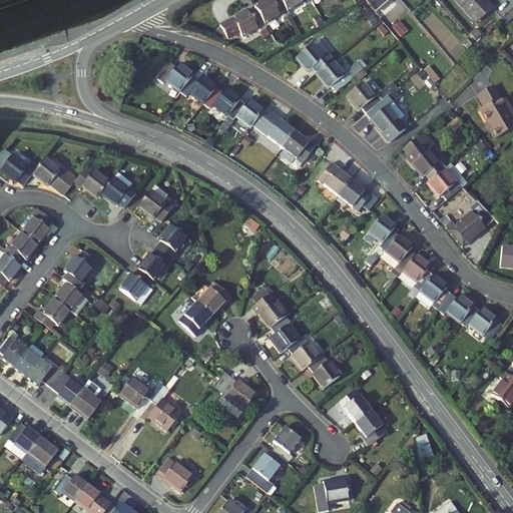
[(257,11),(265,25),(282,16),(283,19),(290,16),(288,12),(281,0),(275,0),(273,1),(272,0),(267,0),(254,7),(257,11)]
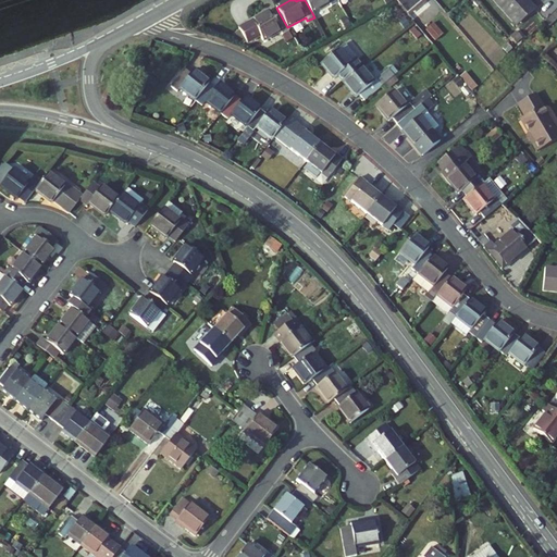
[(305,0),(312,13),(331,3),(332,7),(338,3),(336,0),(305,0)]
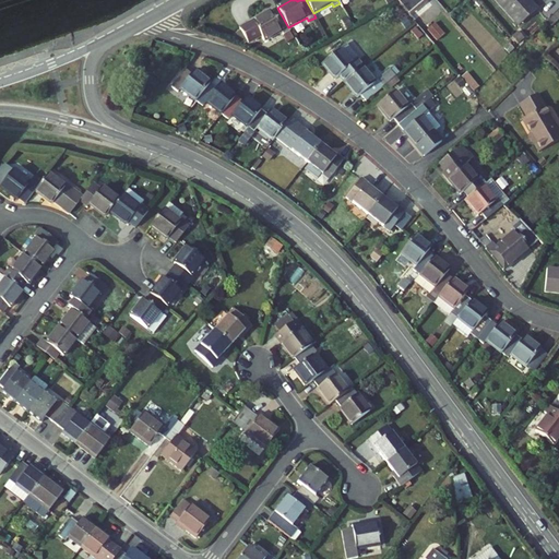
[(397,0),(409,14),(426,0),(397,0)]
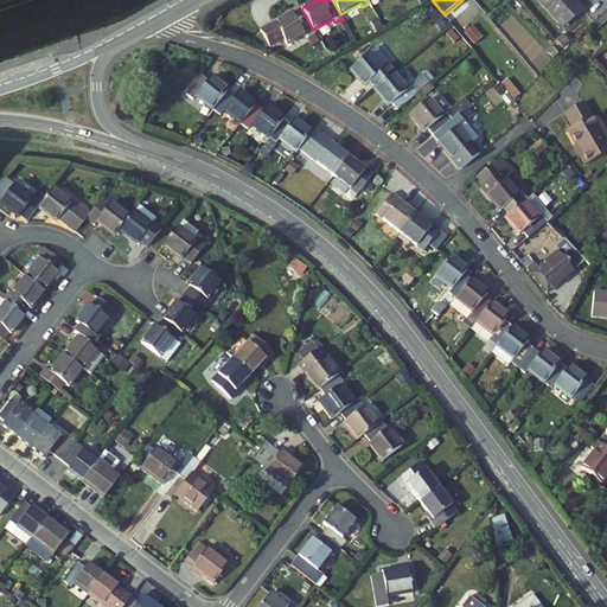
[(536,0),(563,29),(583,11),(574,0),(536,0)]
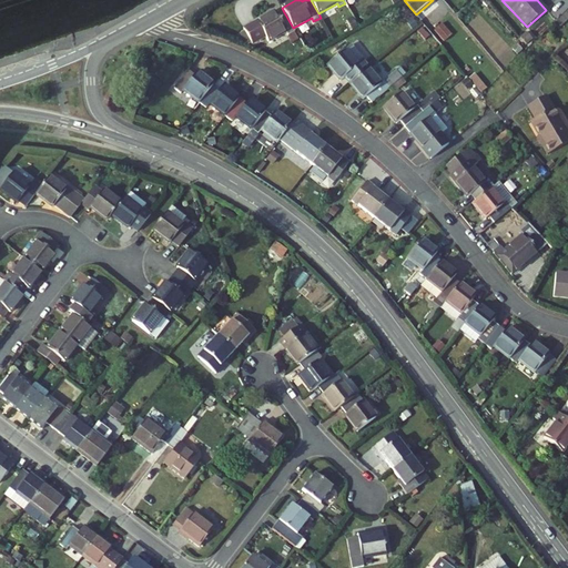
[(567,11),(554,24),(558,29),(567,19),(567,11)]
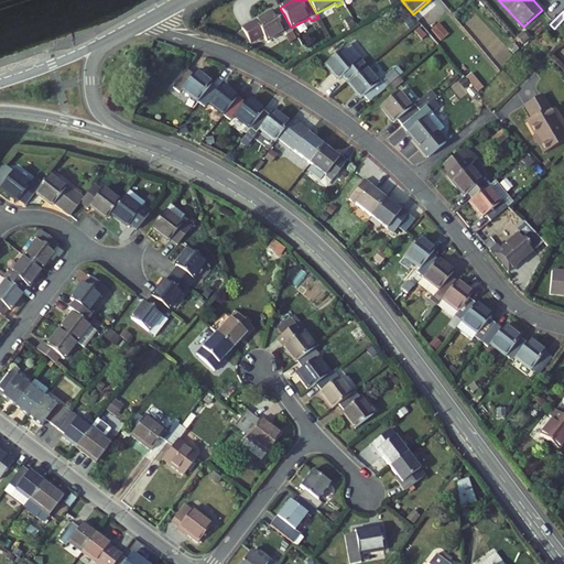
[(273,12),(256,22),(242,30),(251,44),(264,36),(267,42),(284,32),(286,35),(293,31),(291,28),(282,12),(275,15),(273,12)]
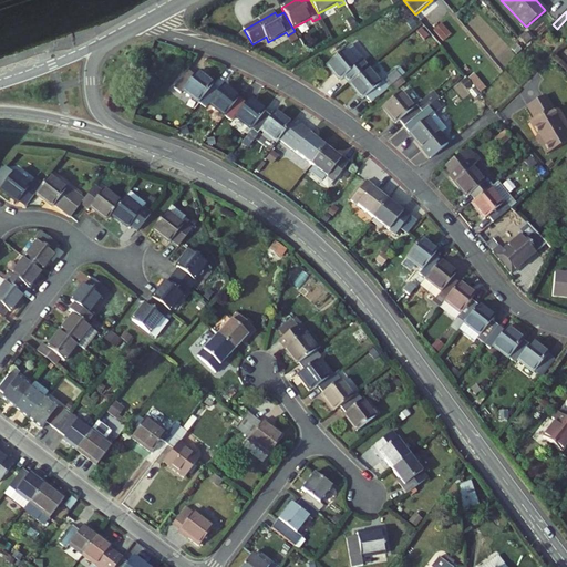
[(441,23),(433,30),(444,42),(452,35),(441,23)]
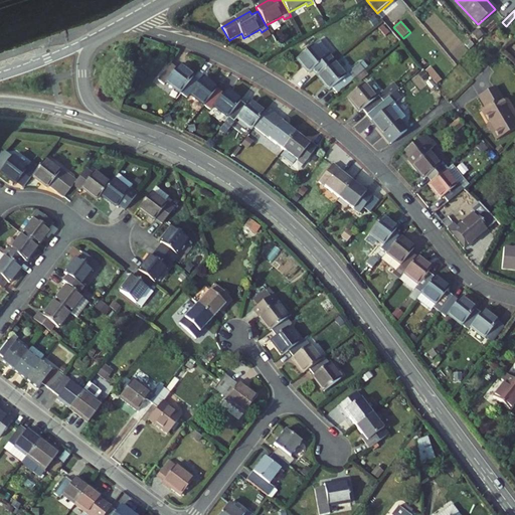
[(478,41),(483,36),(478,30),(473,35),(478,41)]
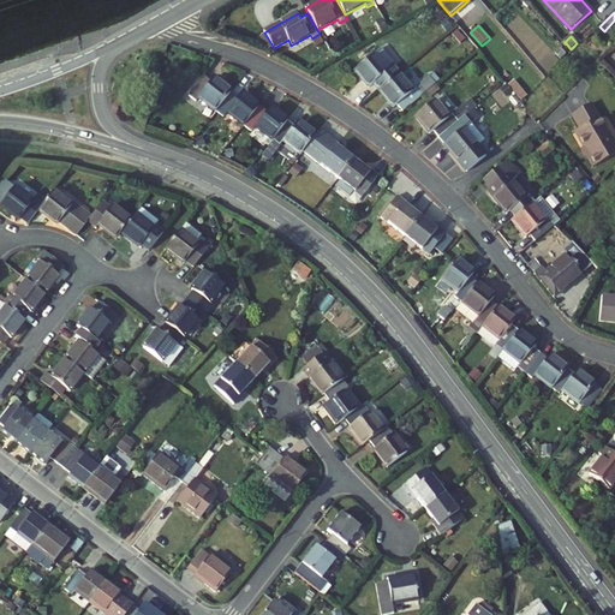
[(370,88),(375,84),(380,91),(399,76),(394,69),(395,67),(381,51),(356,71),(370,88)]
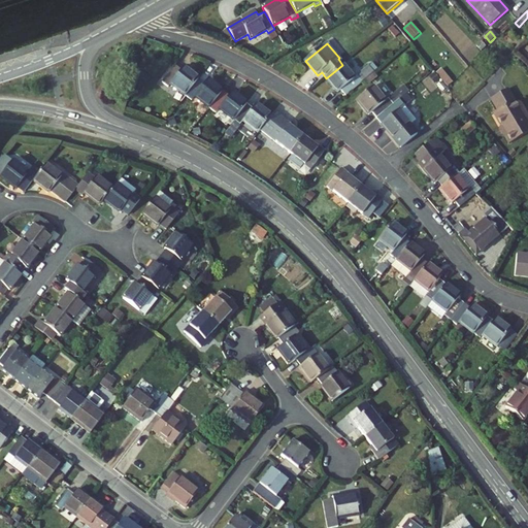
[(337,93),(341,90),(345,96),(365,79),(373,72),(369,67),(354,78),(342,65),(326,78),(337,93)]
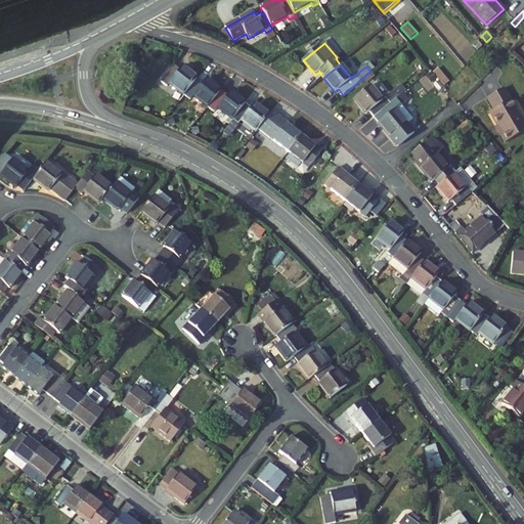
[(170,84),(184,94),(198,79),(182,67),(180,70),(173,66),(161,82),(167,86),(170,84)]
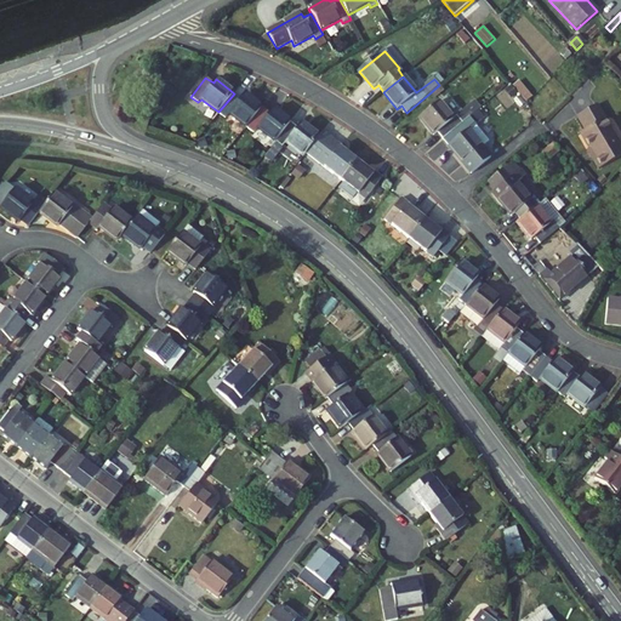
[(439,85),(429,93),(433,100),(444,91),(439,85)]
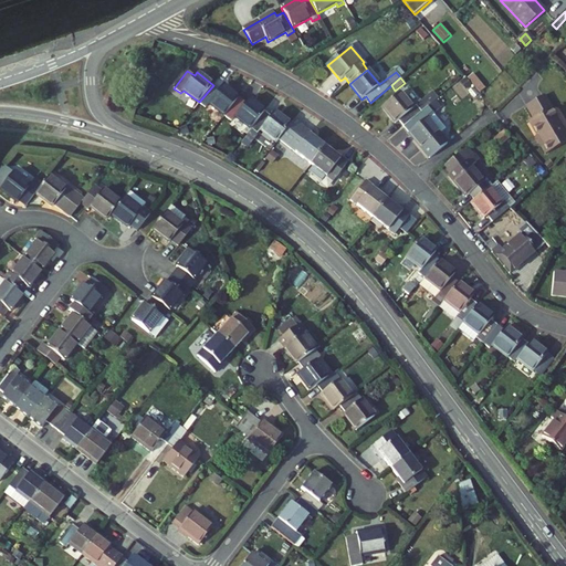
[(459,82),(444,91),(452,103),(467,93),(459,82)]
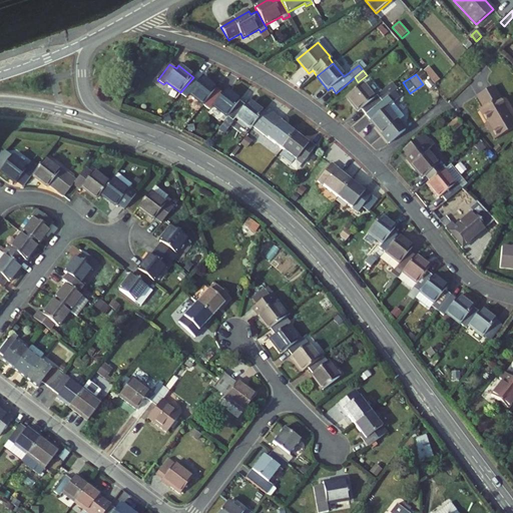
[(198,81),(193,77),(180,92),(186,97),(189,94),(203,104),(216,88),(202,77),(198,81)]
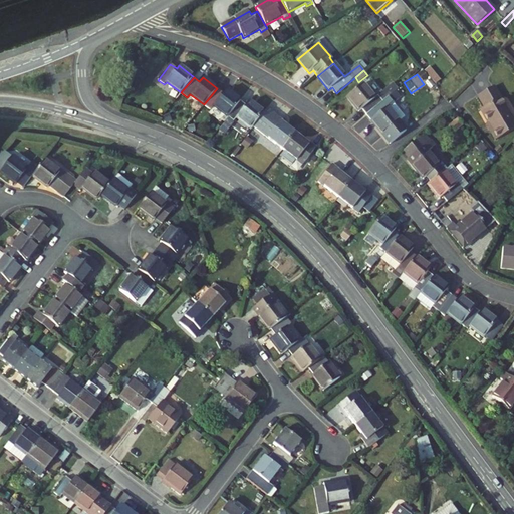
[(359,112),(362,109),(366,115),(396,91),(398,89),(394,84),(375,99),(363,84),(347,97),(359,112)]
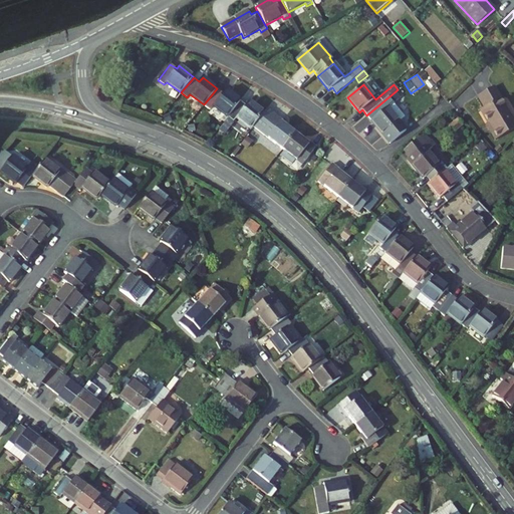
[(513,130),(513,121),(494,87),(478,96),(485,108),(481,110),(493,131),(491,133),(496,141),(513,130)]
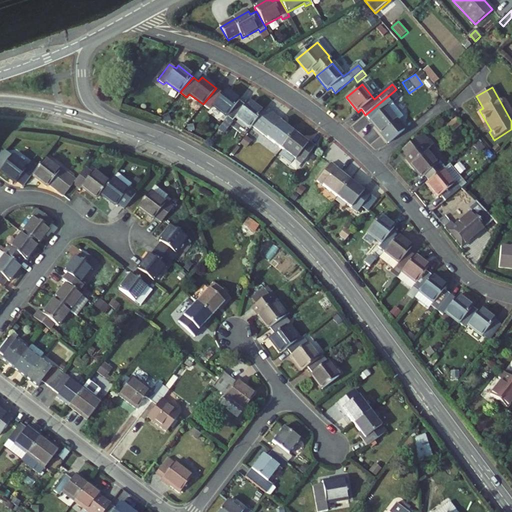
[(227,116),(240,100),(226,89),(223,93),(216,88),(203,104),(210,110),(213,106),(227,116)]
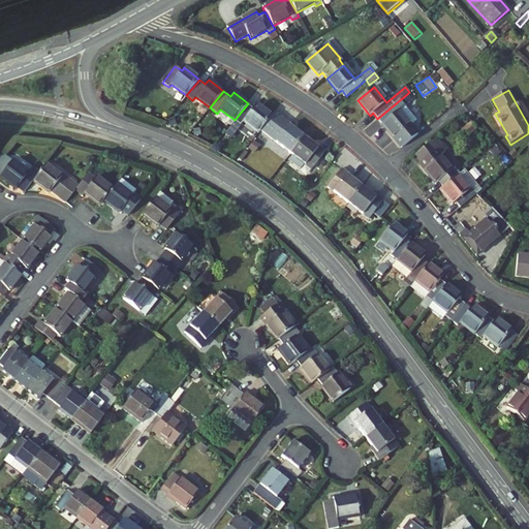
[(407,94),(377,119),(395,139),(402,149),(418,135),(411,126),(417,121),(405,106),(412,101),(407,94)]
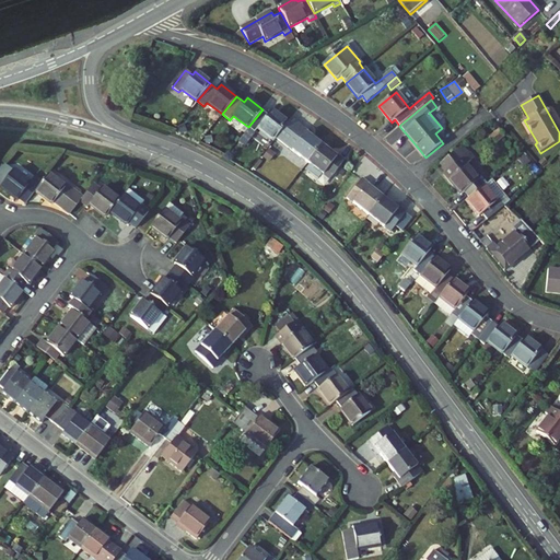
[(272,111),(269,115),(263,109),(248,127),(256,132),(259,128),(275,140),(276,138),(288,123),(272,111)]
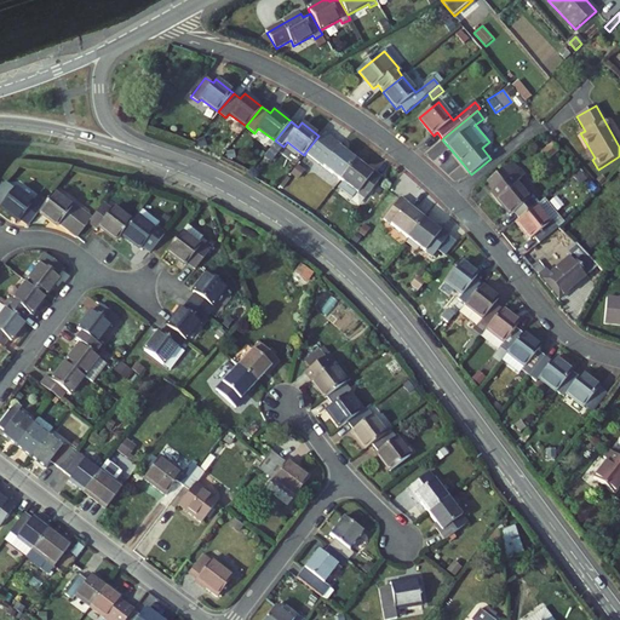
[(322,132),(319,136),(305,153),(340,181),(356,161),(343,151),(345,149),(322,132)]
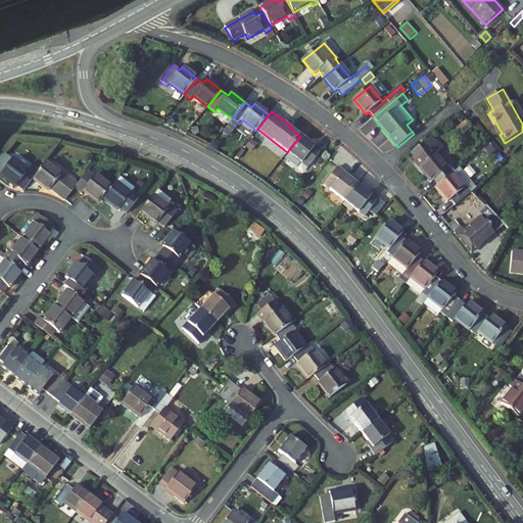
[(312,145),(300,136),(287,152),(308,168),(322,149),(313,142),(312,145)]
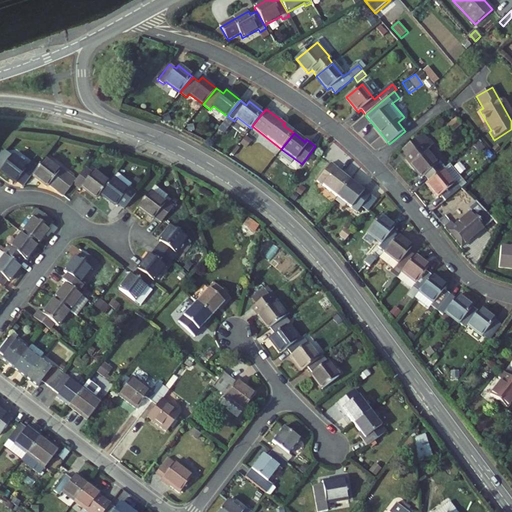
[(422,136),(403,152),(408,158),(427,142),(422,136)]
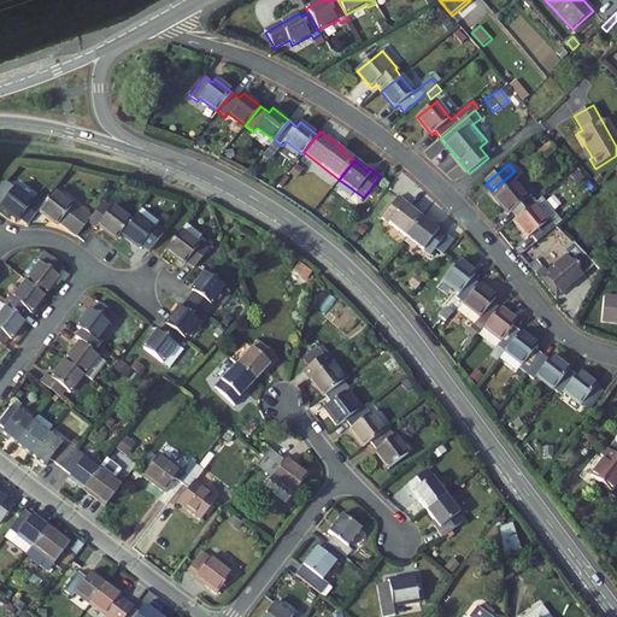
[(512,212),(517,218),(534,205),(536,203),(532,197),(529,198),(515,182),(519,177),(515,171),(492,191),(489,192),(509,215),(512,212)]
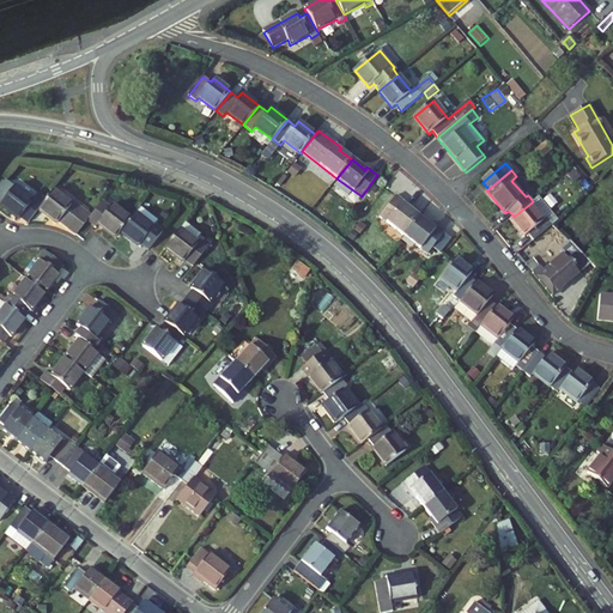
[(2,177),(0,180),(0,205),(18,219),(20,217),(29,223),(38,210),(47,198),(40,192),(34,200),(2,177)]
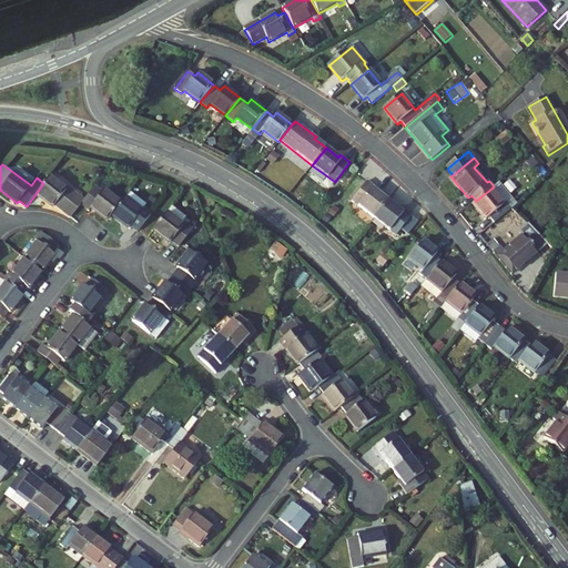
[(52,208),(53,205),(70,217),(80,204),(83,200),(68,188),(66,191),(49,178),(43,183),(36,194),(52,208)]
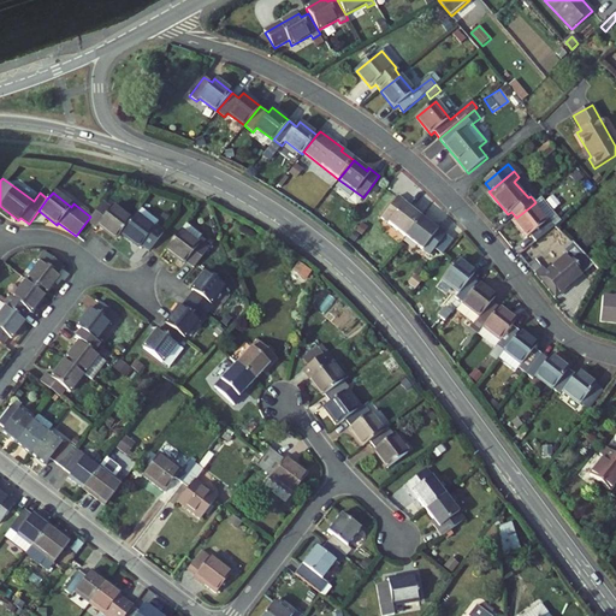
[(381,218),(407,236),(421,218),(407,207),(409,205),(398,197),(381,218)]
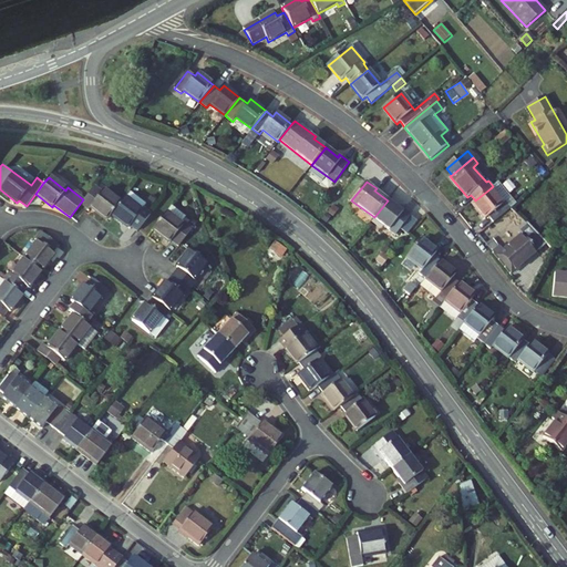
[(111,215),(120,204),(102,191),(101,192),(93,186),(83,199),(80,204),(88,209),(90,207),(106,220),(111,215)]
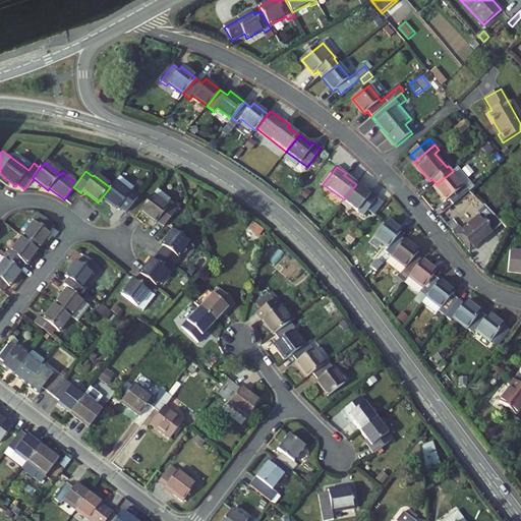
[(449,198),(454,205),(470,191),(465,186),(463,187),(451,173),(437,184),(433,186),(446,201),(449,198)]
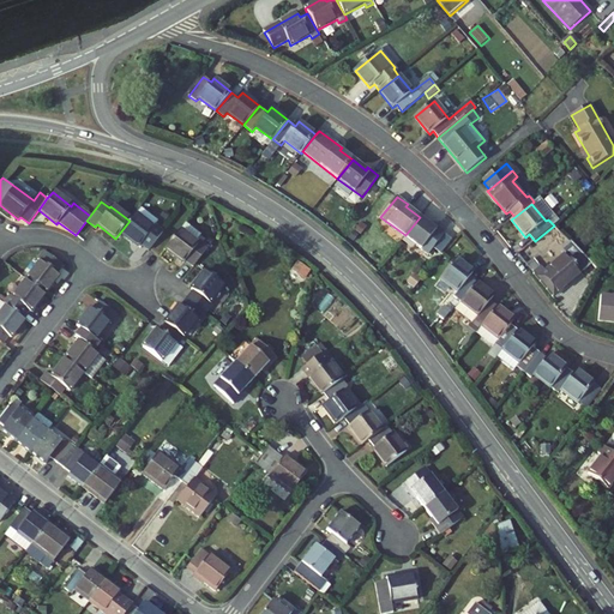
[(149,251),(150,250),(163,232),(155,226),(157,223),(138,209),(130,221),(120,233),(139,247),(140,245),(149,251)]
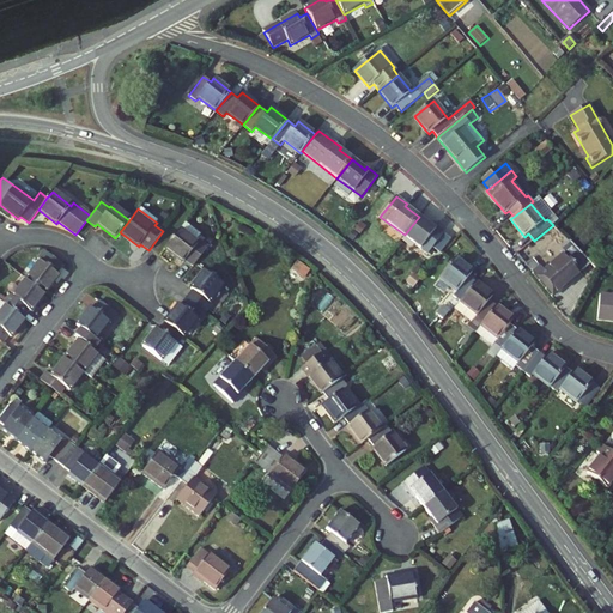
[(429,254),(444,232),(434,225),(432,228),(419,217),(405,235),(429,254)]
